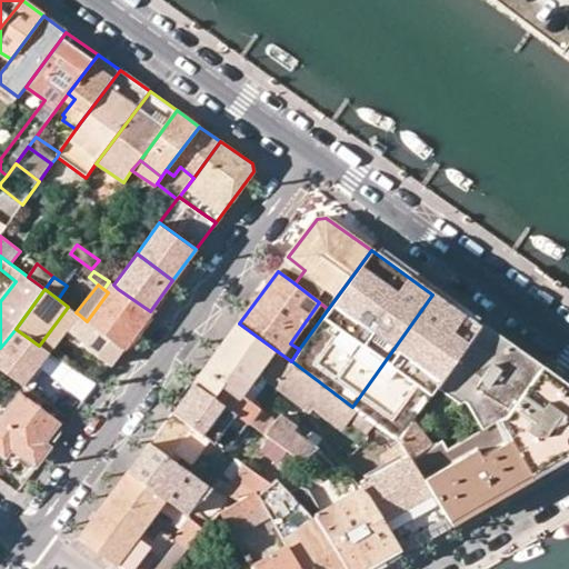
[(98,329),(122,348),(150,311),(118,289),(113,296),(108,292),(87,321),(98,329)]
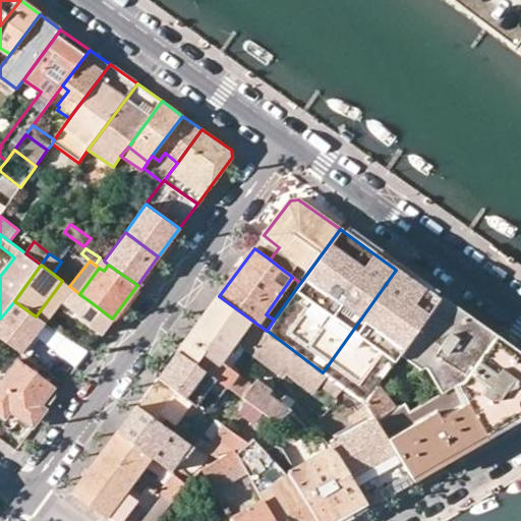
[(403,350),(438,300),(396,270),(323,372),(328,375),(366,402),(372,393),(379,385),(403,350)]
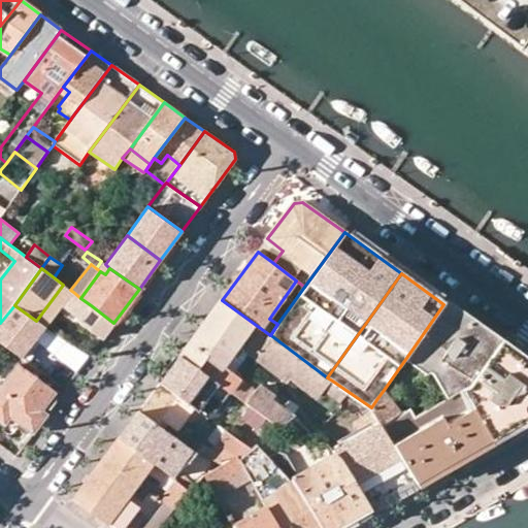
[(36,321),(44,327),(73,292),(70,290),(63,285),(36,321)]
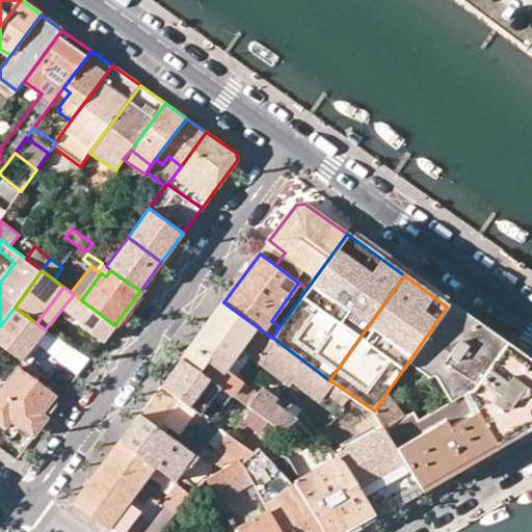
[(72,298),(61,313),(76,323),(86,309),(72,298)]
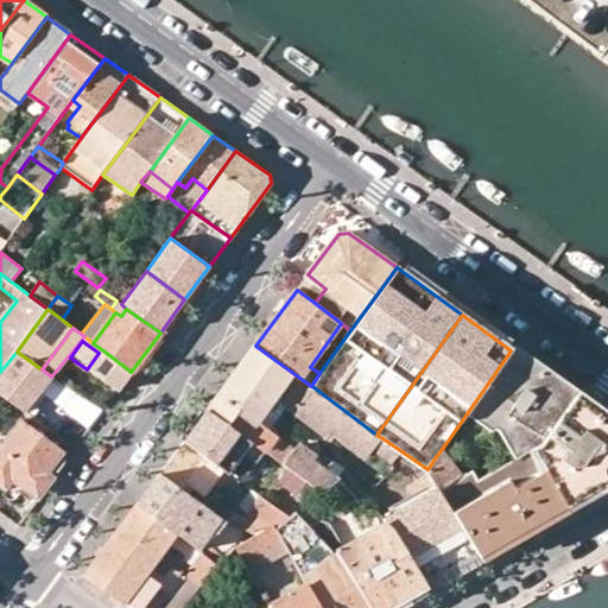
[(295,374),(255,346),(208,410),(255,443),(265,450),(284,463),(296,449),(283,439),(280,443),(277,441),(278,436),(271,430),(259,422),(277,398),(280,393),(295,374)]
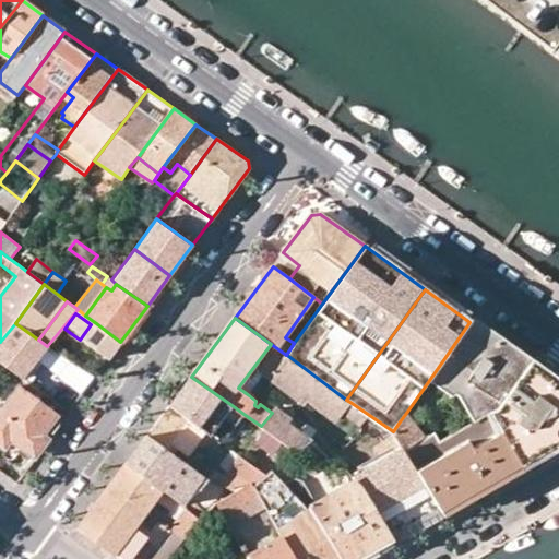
[(498,409),(530,365),(470,322),(432,376),(476,406),(480,416),(488,413),(498,409)]
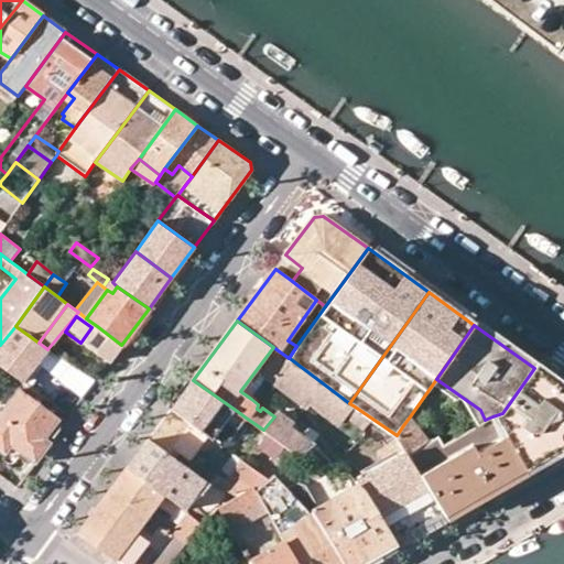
[(47,349),(39,343),(15,326),(0,345),(0,366),(22,382),(47,349)]
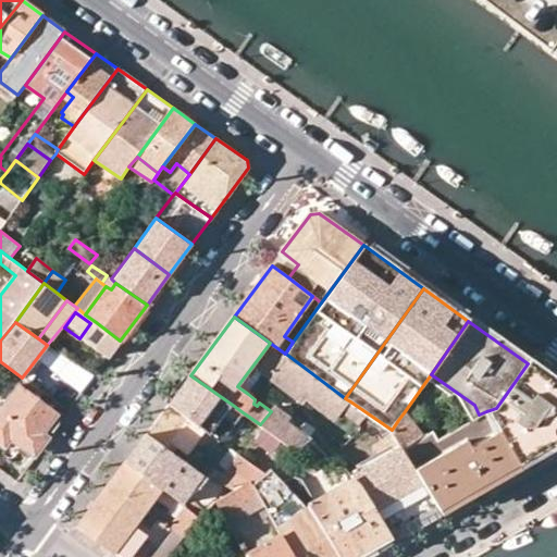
[(96,322),(85,339),(108,357),(120,341),(96,322)]
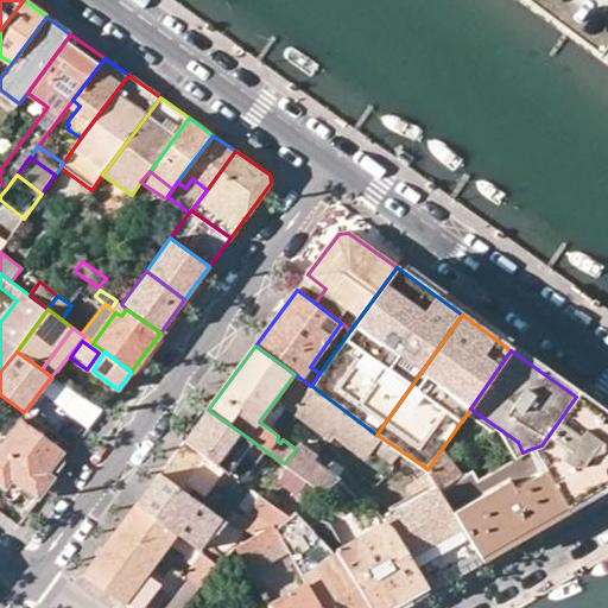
[(308,396),(314,387),(311,386),(295,374),(280,393),(277,398),(287,406),(301,390),(308,396)]
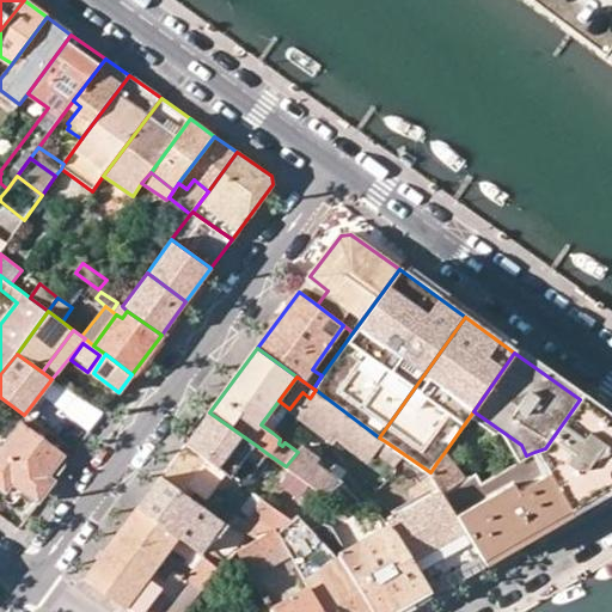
[(32,417),(68,439),(89,407),(53,384),(32,417)]
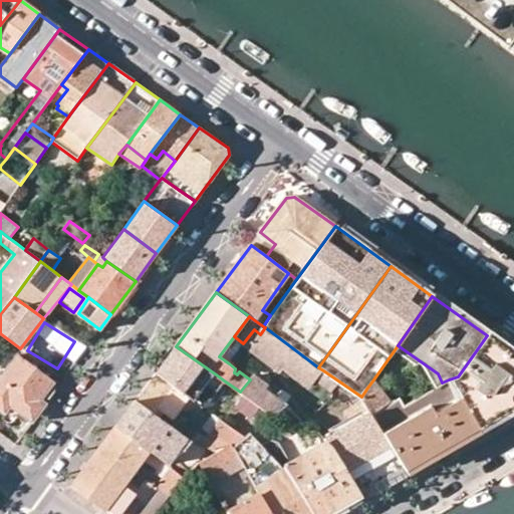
[(318,367),(265,327),(260,334),(254,342),(287,366),(312,383),(323,370),(318,367)]
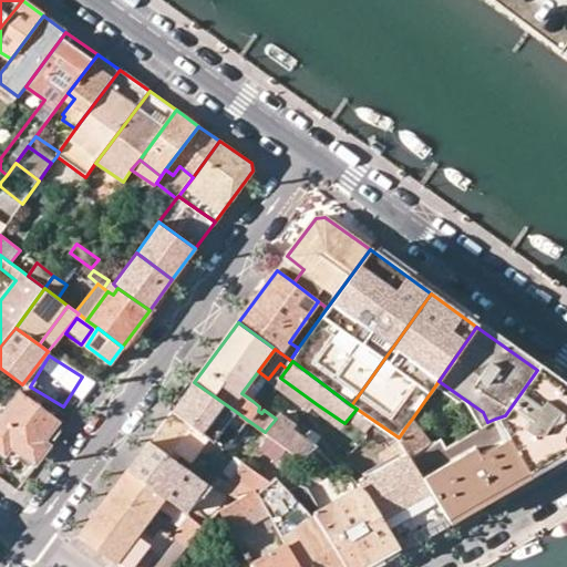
[(566,391),(537,370),(505,415),(495,419),(447,446),(442,437),(430,444),(411,457),(449,517),(566,449),(566,391)]
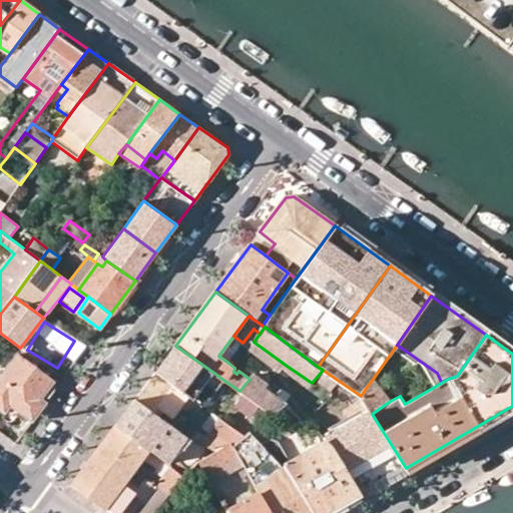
[(287,366),(253,342),(249,348),(283,372),(287,366)]
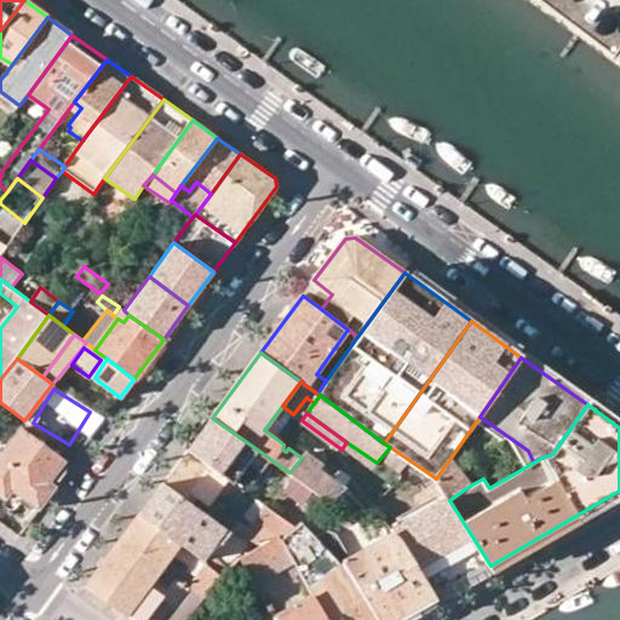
[(260,452),(212,418),(189,448),(236,483),(260,452)]
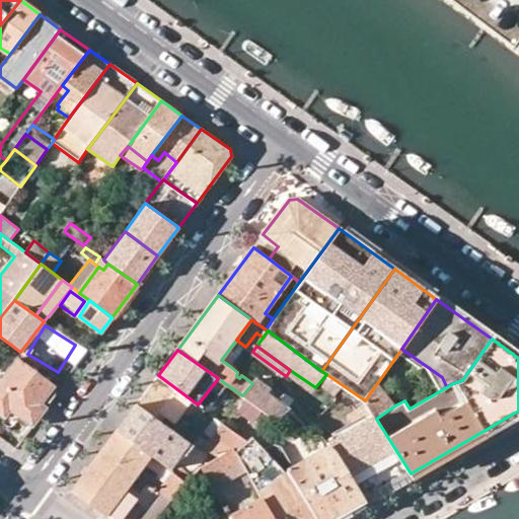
[(42,400),(54,384),(18,358),(0,381),(0,414),(4,417),(10,411),(31,426),(47,405),(42,400)]
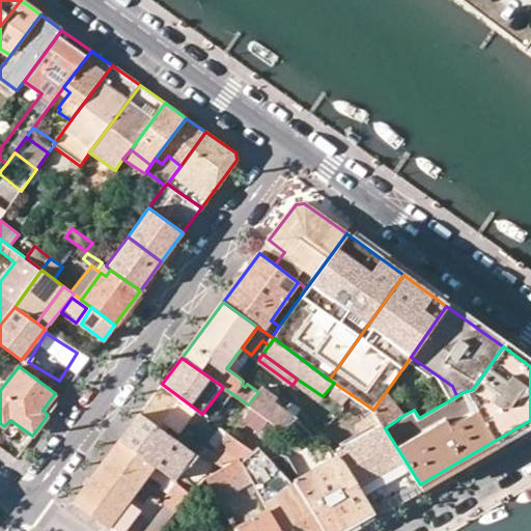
[(162,384),(162,385),(141,413),(160,426),(164,422),(179,432),(192,416),(206,425),(211,420),(202,414),(162,384)]
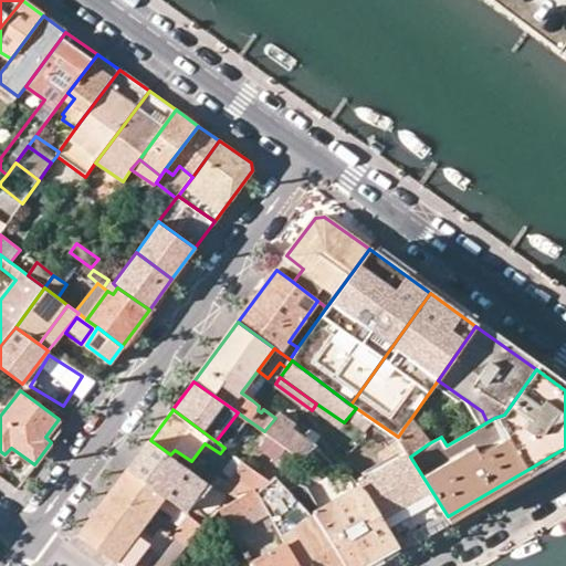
[(291,430),(294,423),(279,412),(275,418),(264,431),(300,457),(313,448),(291,430)]
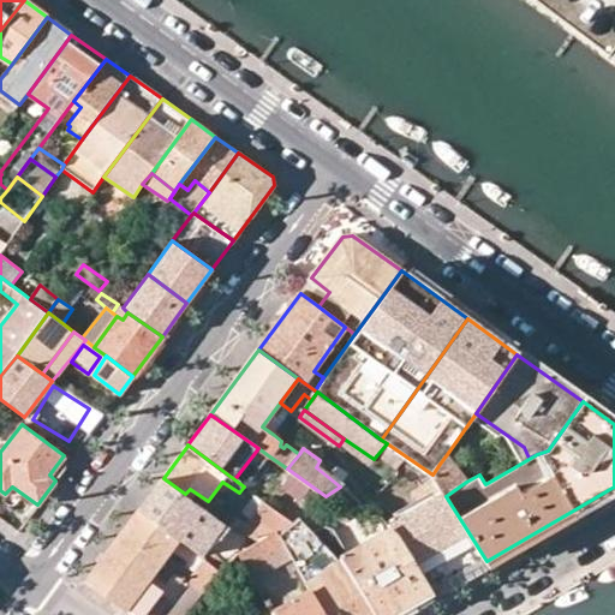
[(440,464),(433,475),(443,493),(446,496),(466,482),(447,454),(440,464)]
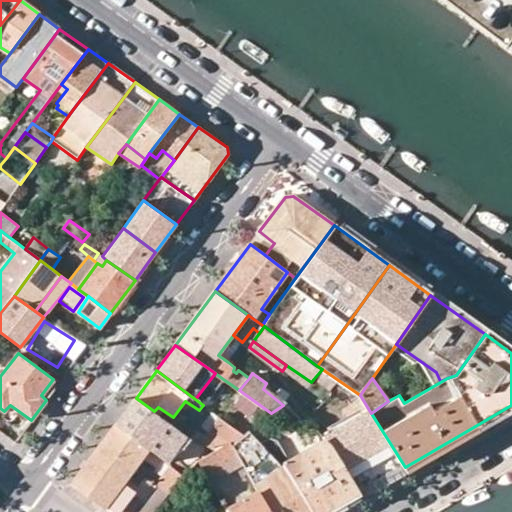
[(185,449),(192,439),(154,411),(136,398),(115,425),(148,449),(164,461),(176,443),(185,449)]
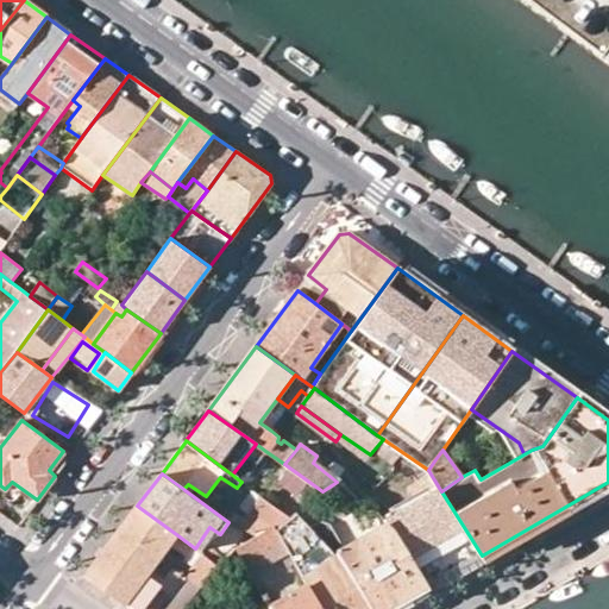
[(441,491),(439,488),(393,515),(435,582),(482,556),(441,491)]
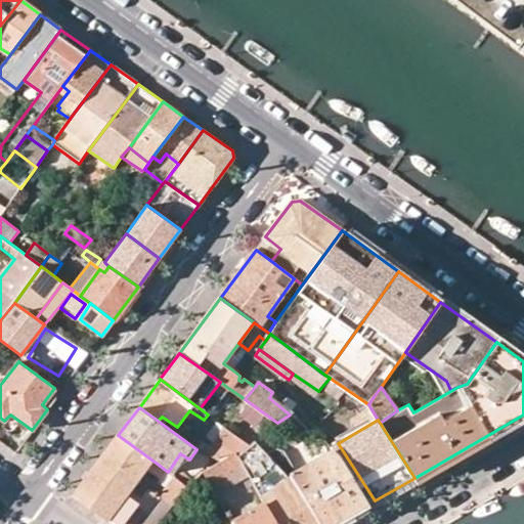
[(238,455),(252,445),(226,427),(207,452),(222,461),(237,452),(238,455)]
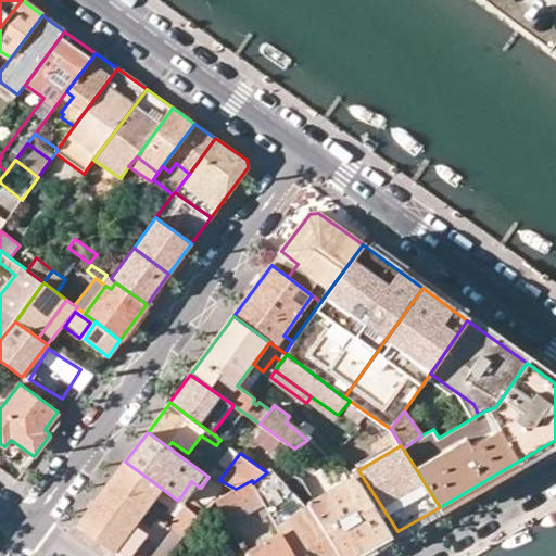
[(161,488),(125,462),(79,523),(116,550),(135,525),(144,510),(150,504),(152,500),(156,494),(161,488)]
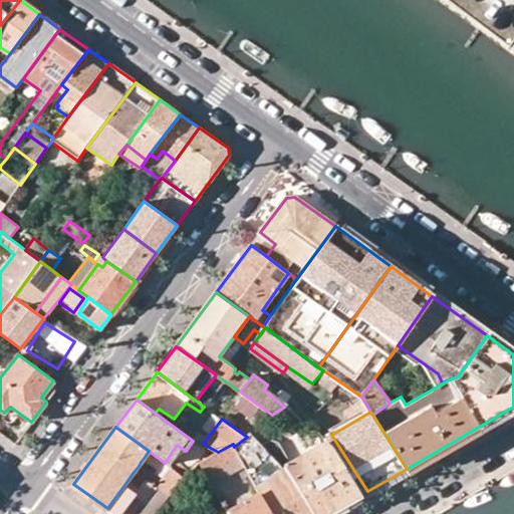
[(247,437),(234,447),(250,475),(260,493),(271,513),(313,513),(283,465),(262,445),(251,434),(247,437)]
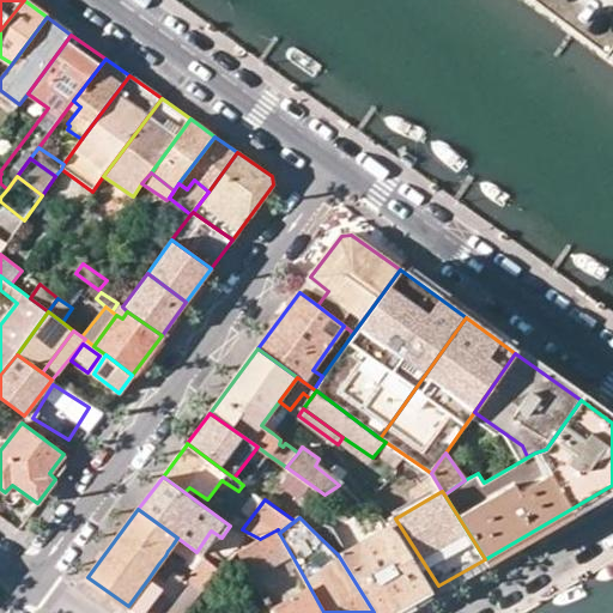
[(387,522),(390,526),(431,590),(438,586),(395,519),(387,522)]
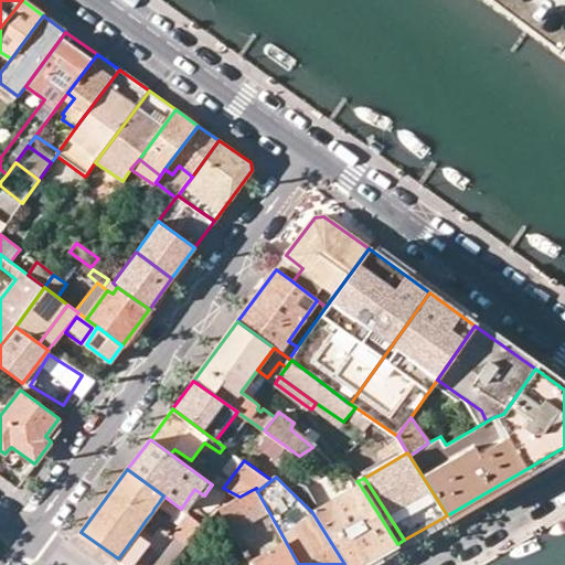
[(359,564),(397,544),(360,484),(319,508),(307,484),(298,484),(288,489),(311,511),(344,564),(359,564)]
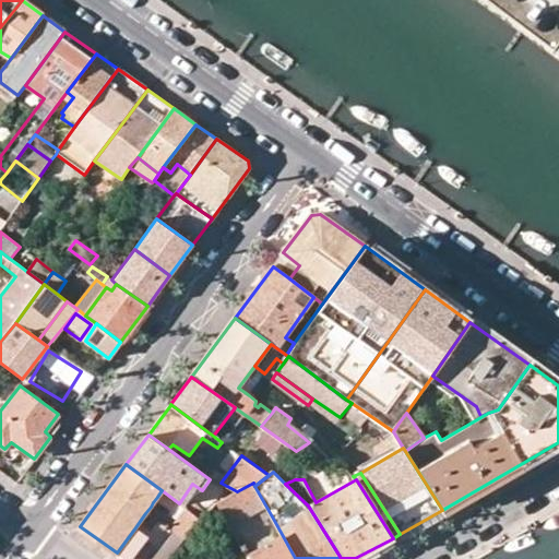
[(264,520),(272,516),(254,486),(253,483),(237,491),(218,502),(230,525),(259,510),(264,520)]
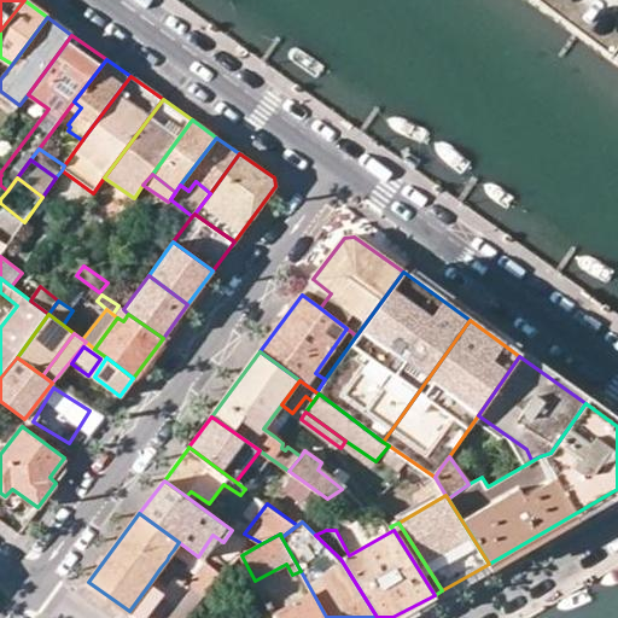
[(213,535),(198,557),(204,560),(223,542),(213,535)]
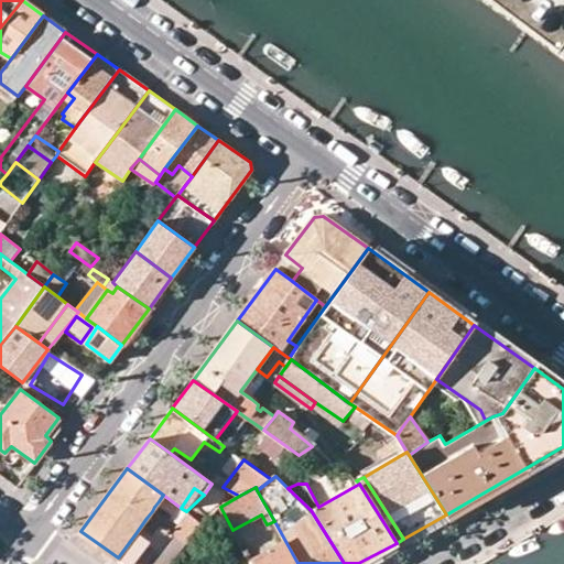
[(159,501),(154,507),(161,511),(165,506),(159,501)]
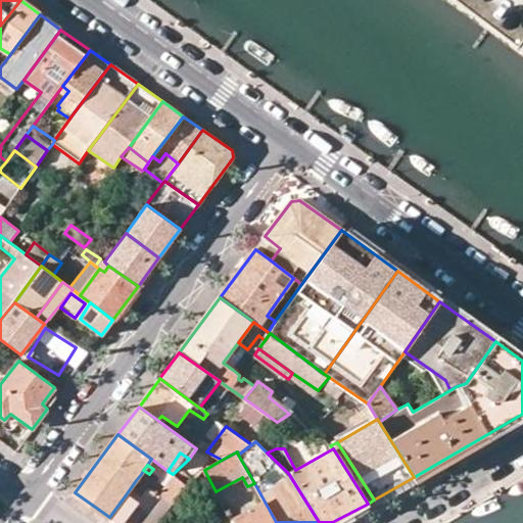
[(141,474),(136,480),(144,486),(148,480),(141,474)]
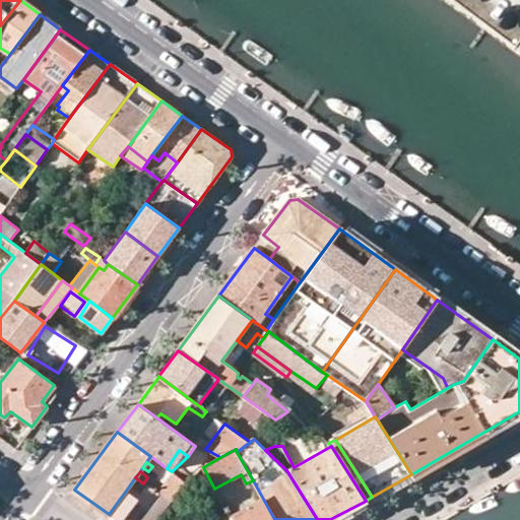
[(156,519),(187,482),(174,473),(158,494),(146,509),(143,507),(132,519),(156,519)]
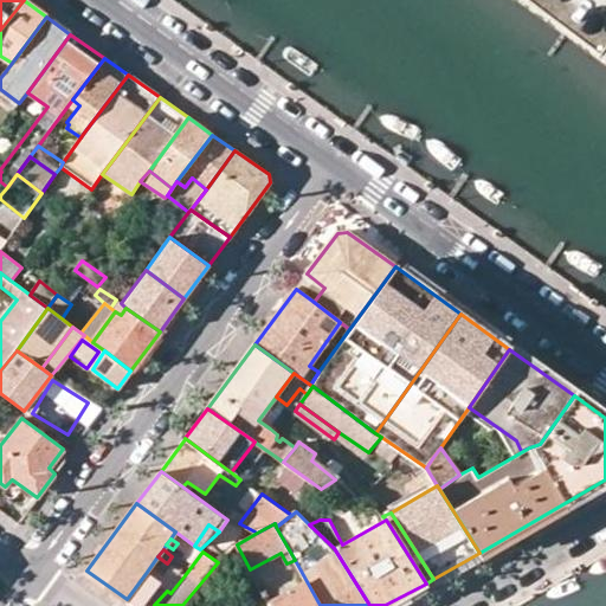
[(127,599),(135,605),(142,605),(160,582),(147,572),(127,599)]
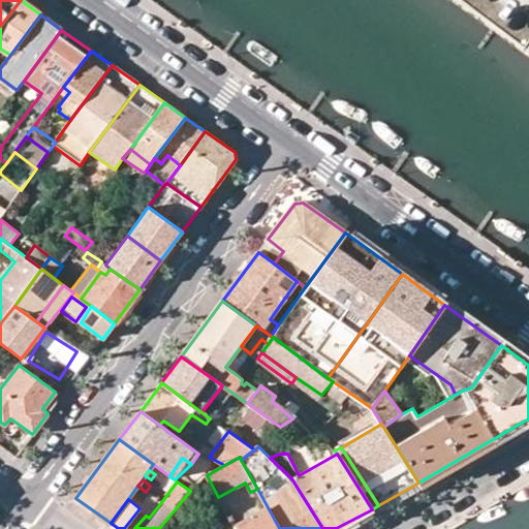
[(279,528),(268,507),(235,526),(236,528),(279,528)]
